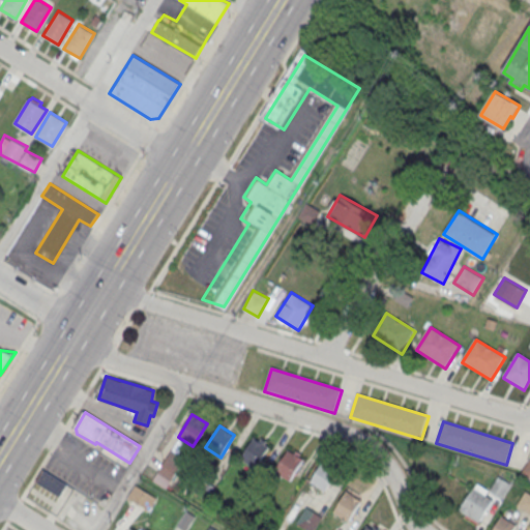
[(239,459),(254,437),(268,446),(255,468),(239,459)]
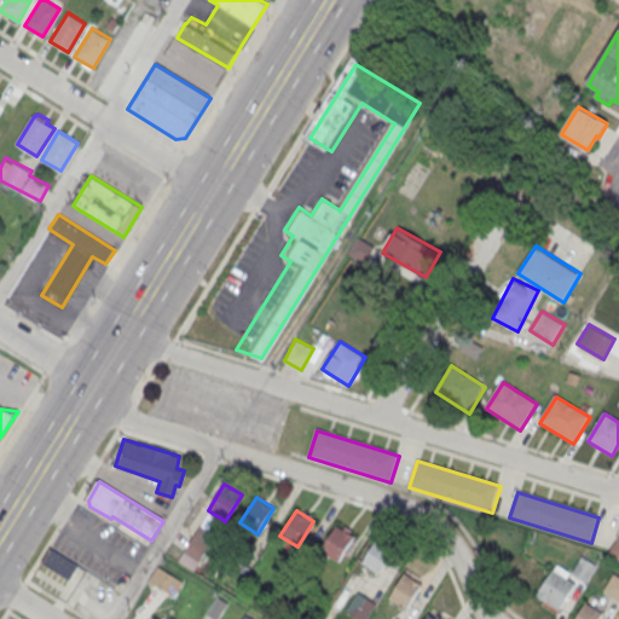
[(320,550),(336,525),(354,536),(337,562),(320,550)]
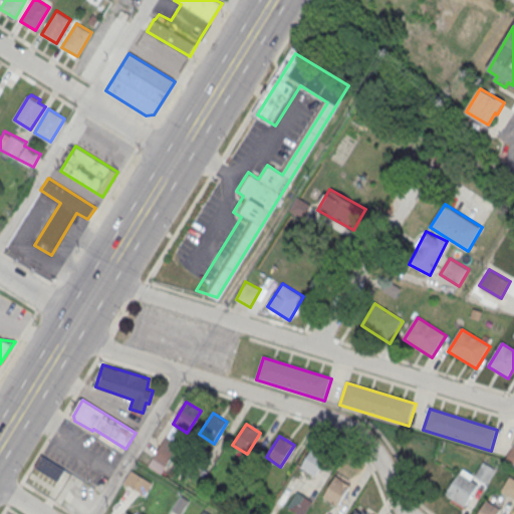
[(149,467),(166,438),(179,445),(162,475),(149,467)]
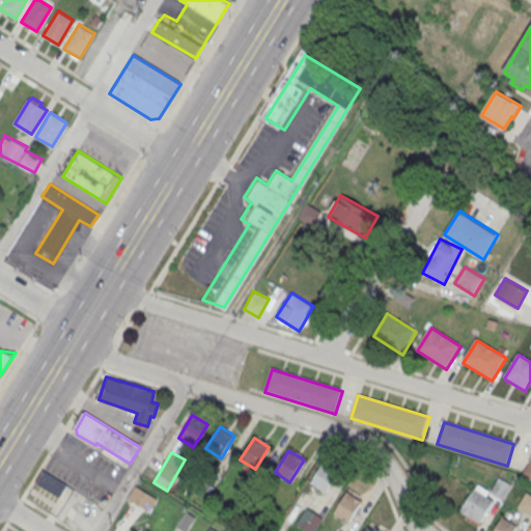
[(530,457),(522,474),(530,479),(530,457)]
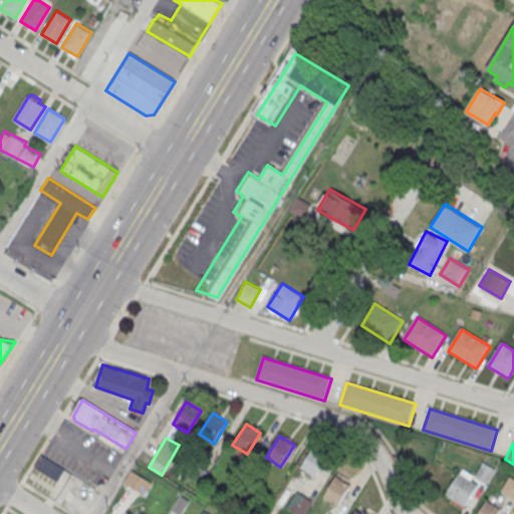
[(300,467),(313,446),(328,455),(315,476),(300,467)]
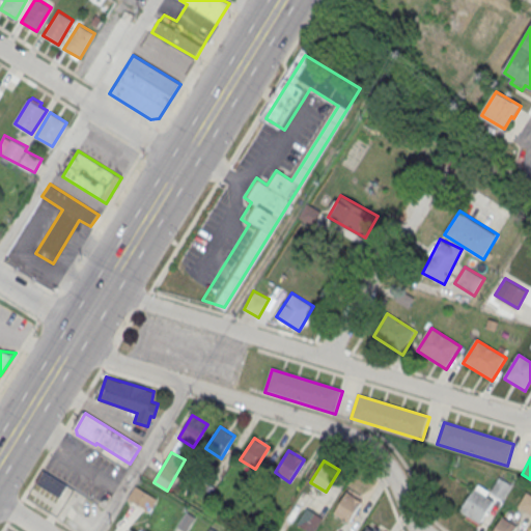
[(34,483),(59,499),(67,484),(44,469),(34,483)]
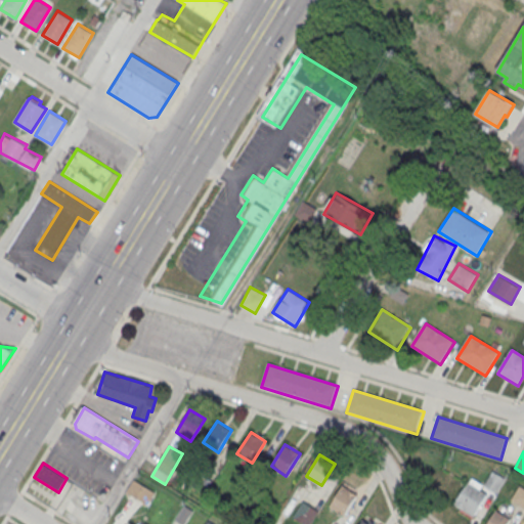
[(474,517),(489,489),(496,493),(506,477),(491,470),(483,485),(469,477),(452,506),(474,517)]
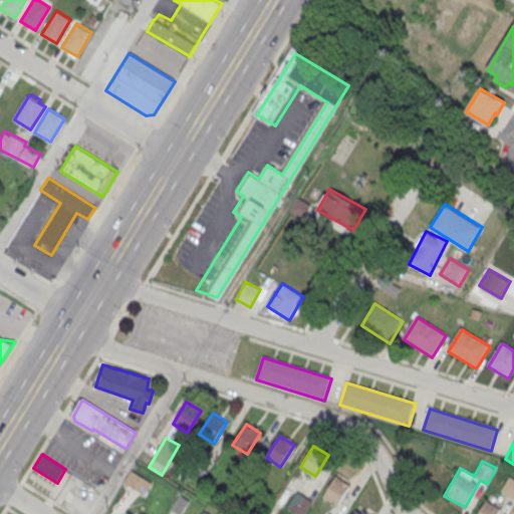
[(122,483),(145,495),(152,483),(130,470),(122,483)]
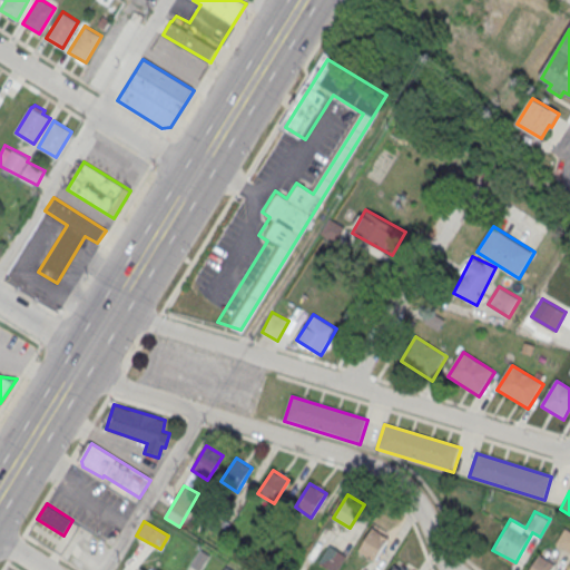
[(357,551),(372,527),(389,537),(373,561),(357,551)]
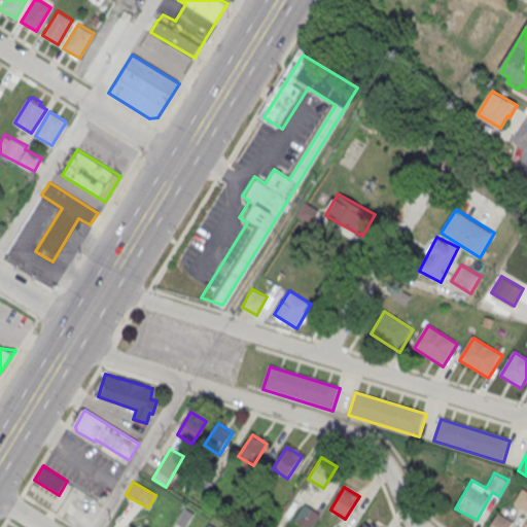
[(304,526),(294,521),(305,505),(320,516),(313,526),(304,526)]
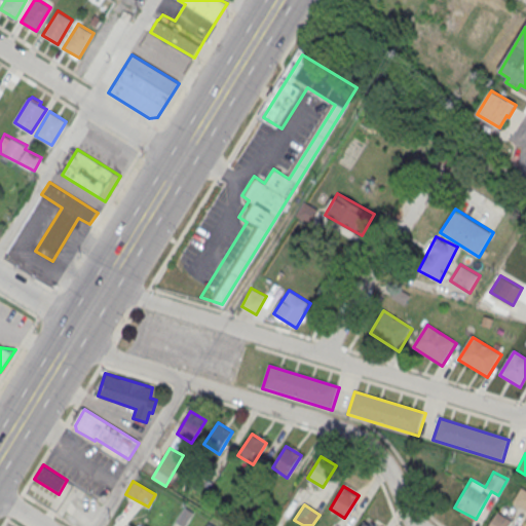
[(511,525),(515,520),(497,511),(488,525),(511,525)]
